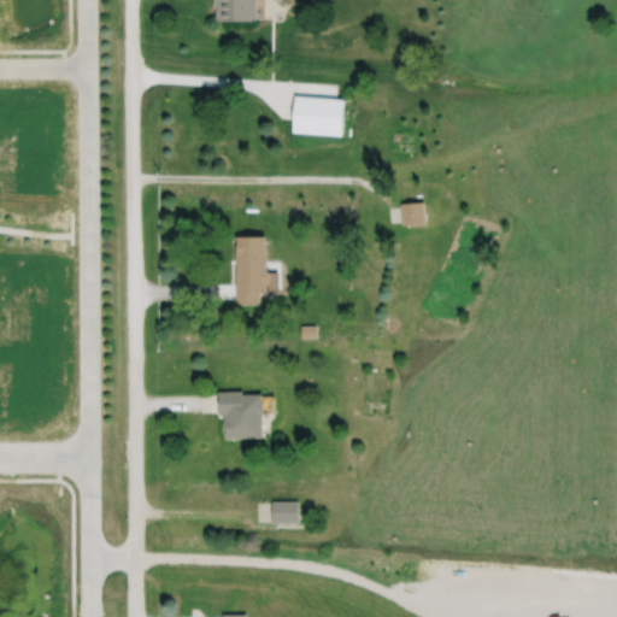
[(216,0),(216,18),(221,18),(221,21),(252,21),(252,18),(257,18),(257,0),(216,0)]
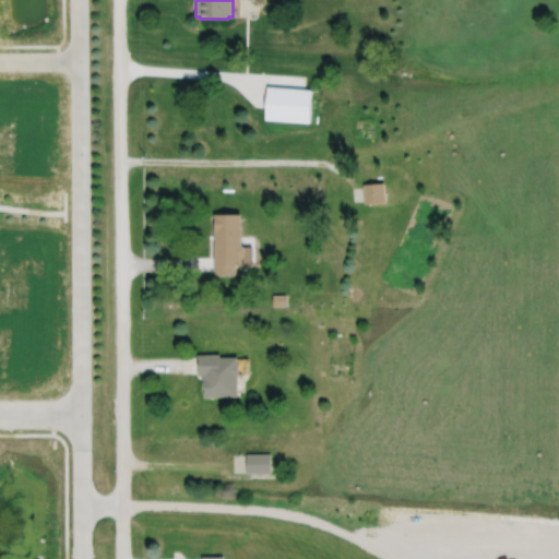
[(266,86),(264,119),(309,122),(311,90),(266,86)]
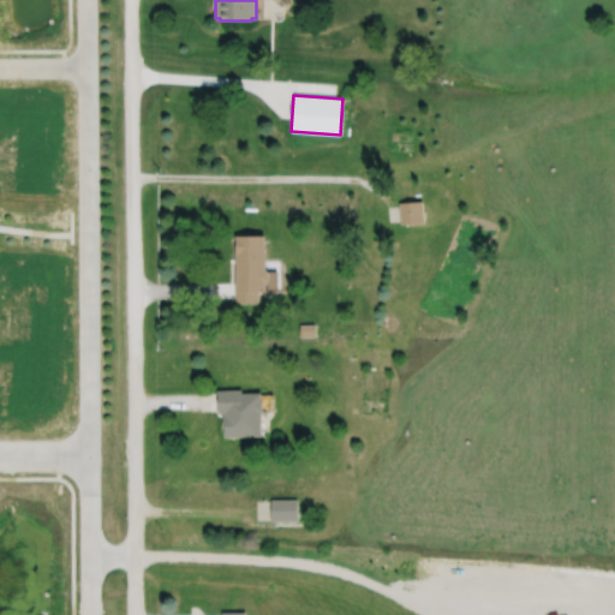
[(398,202),(400,222),(423,221),(422,199),(398,202)]
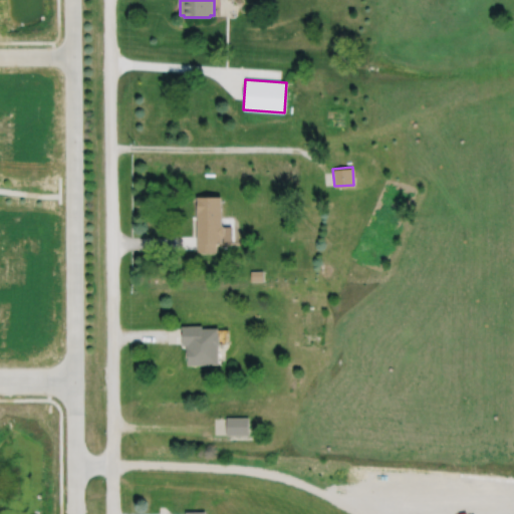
[(197,194),(197,249),(217,249),(217,240),(222,240),(222,233),(225,231),(225,224),(222,222),(222,193),(197,194)]
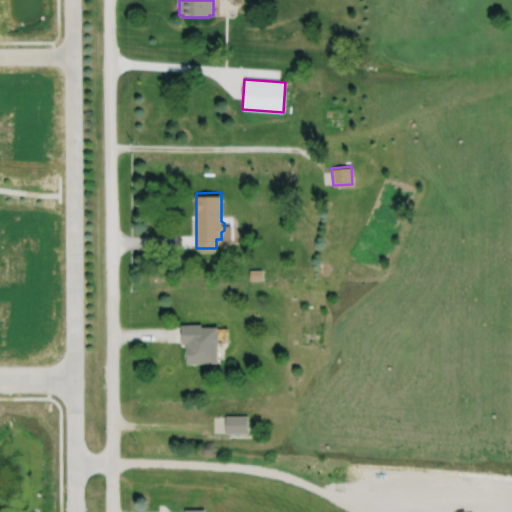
[(250,268),(250,278),(262,278),(262,268),(250,268)]
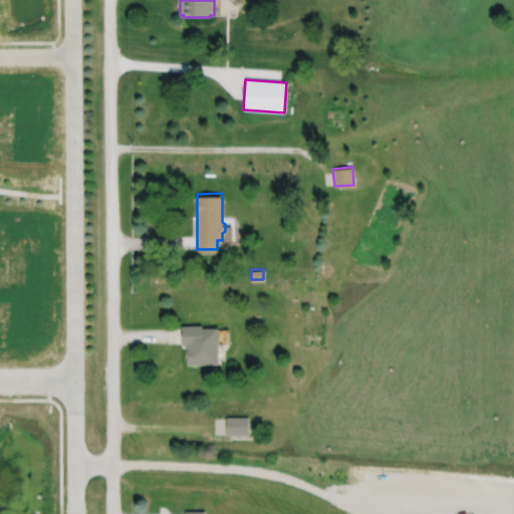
[(182,324),(182,343),(187,343),(188,344),(186,344),(186,355),(188,355),(188,362),(219,361),(218,342),(220,342),(220,332),(218,332),(218,325),(202,326),(202,323),(182,324)]
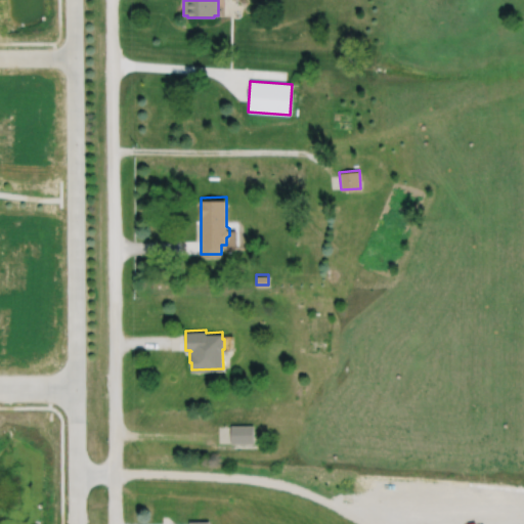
[(230,424),(231,442),(254,442),(253,424),(230,424)]
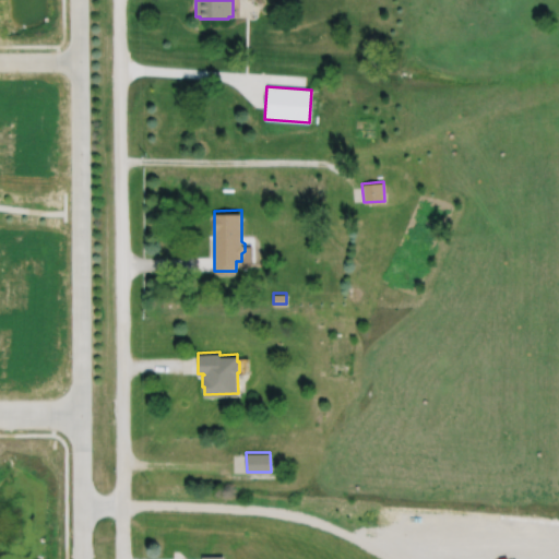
All buildings are outlined.
